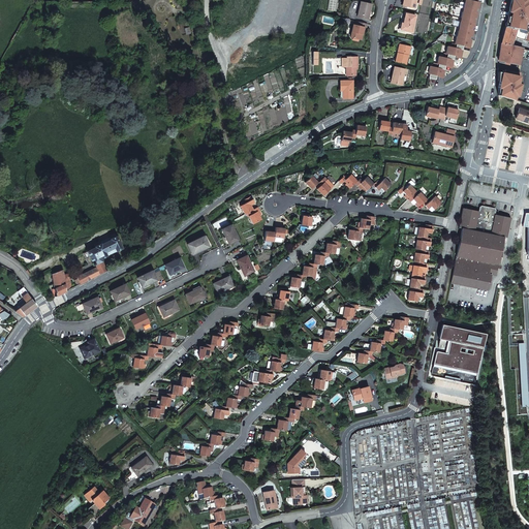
[(477,8),(479,1),(469,0),(463,0),(463,3),(462,3),(461,8),(462,8),(462,12),(460,11),(459,18),(460,18),(460,22),(459,21),(458,27),(459,27),(458,30),(457,30),(456,36),(454,43),(456,43),(455,48),(447,47),(445,54),(447,54),(446,58),(438,56),(437,63),(438,64),(437,67),(430,65),(428,73),(429,73),(429,78),(435,79),(436,74),(442,76),(445,65),(452,66),(454,55),(461,57),(463,45),(469,47),(471,39),(468,38),(469,36),(472,36),(473,30),(470,29),(471,27),(473,27),(475,21),(472,20),(473,17),(476,18),(477,10),(474,10),(475,8),(477,8)]
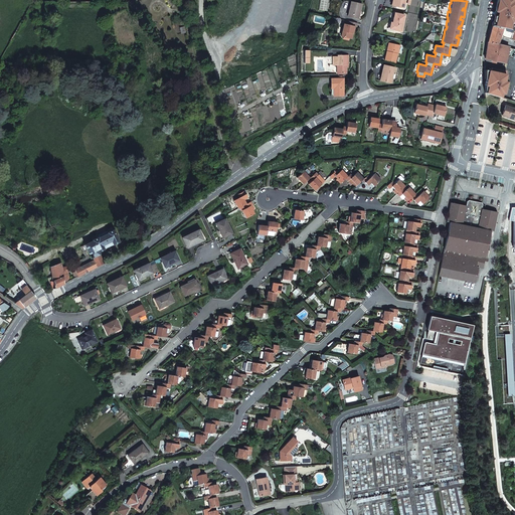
[(499,13),(495,27),(512,31),(514,32),(514,31),(514,0),(501,0),(501,1),(499,1),(496,12),(499,13)]
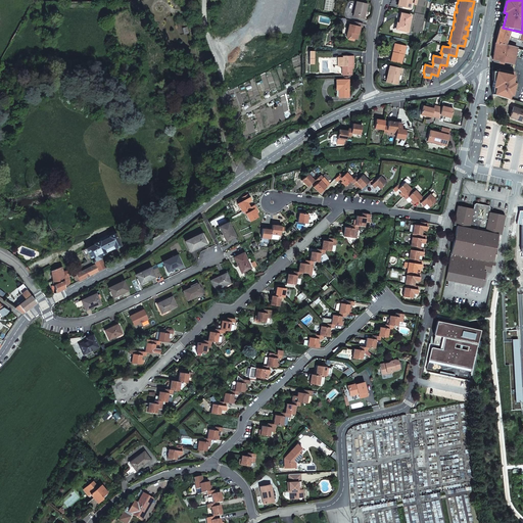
[(352,15),(363,18),(366,4),(355,1),(352,15)]
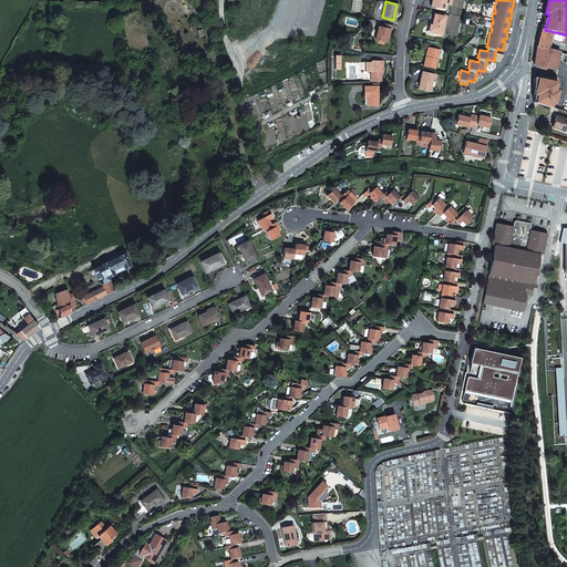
[(429,31),(441,34),(444,16),(434,13),(432,24),(430,24),(429,31)]
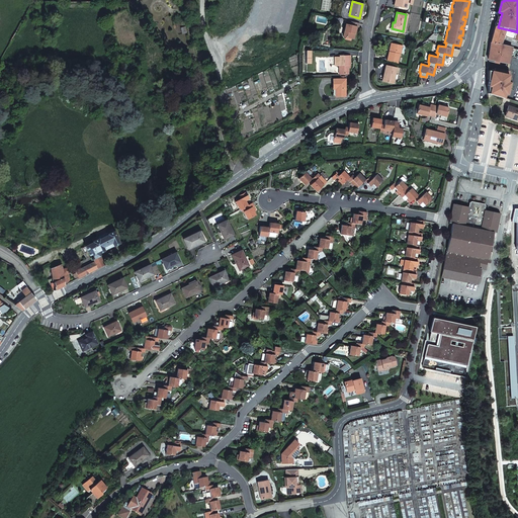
[(358,22),(349,21),(349,24),(344,23),(342,36),(353,38),(355,26),(357,26),(358,22)]
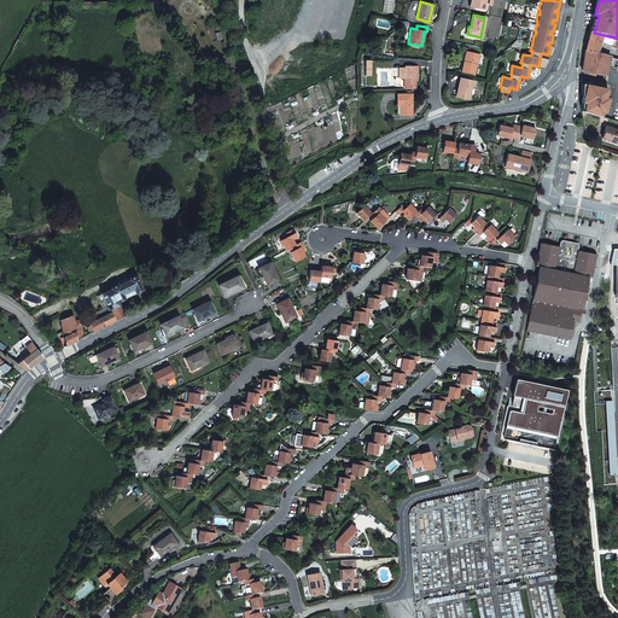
[(617,38),(617,39),(614,38),(594,33),(592,31),(587,50),(599,53),(601,45),(617,48),(617,38)]
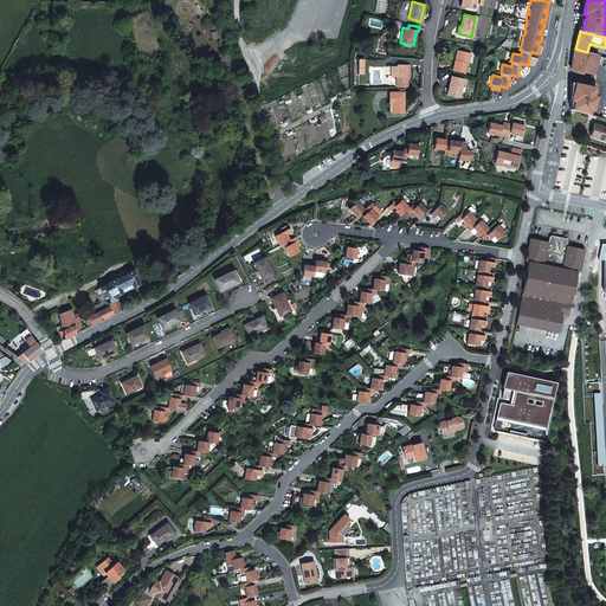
[(598,55),(587,52),(575,49),(575,52),(574,59),(572,71),(584,73),(585,72),(597,75),(601,57),(598,56),(598,55)]
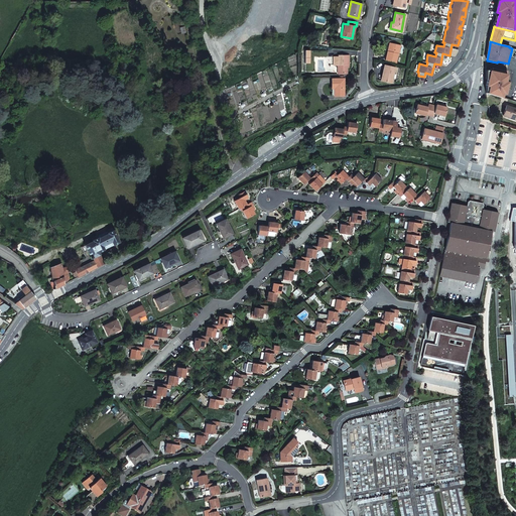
[(400,45),(390,43),(388,51),(387,51),(385,59),(396,62),(398,53),(400,45)]
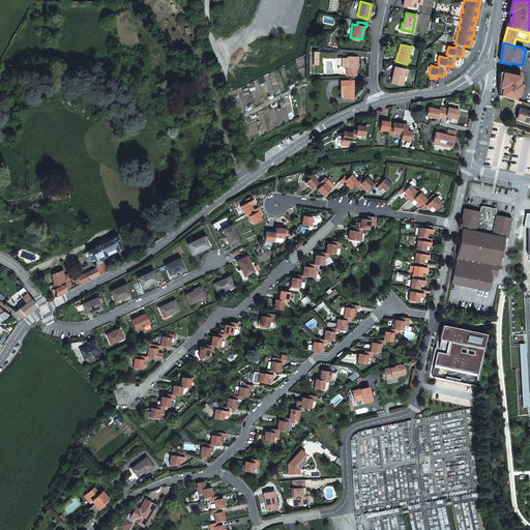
[(342,58),(342,67),(347,67),(347,76),(356,76),(356,69),(356,66),(357,66),(357,57),(347,57),(347,58),(342,58)]
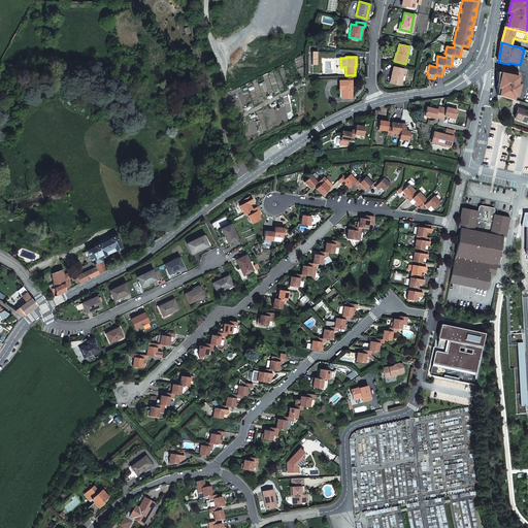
[(401,84),(404,68),(393,66),(391,74),(392,75),(391,81),(401,84)]
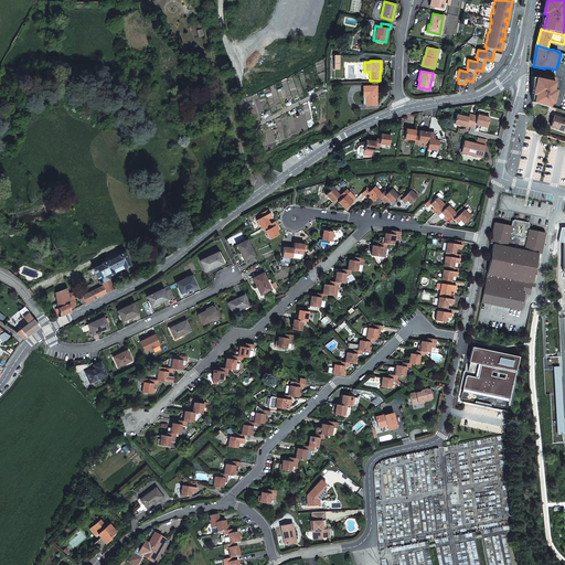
[(540,78),(533,76),(533,86),(534,86),(533,94),(533,102),(550,107),(551,100),(554,102),(556,88),(554,88),(556,77),(541,74),(540,78)]
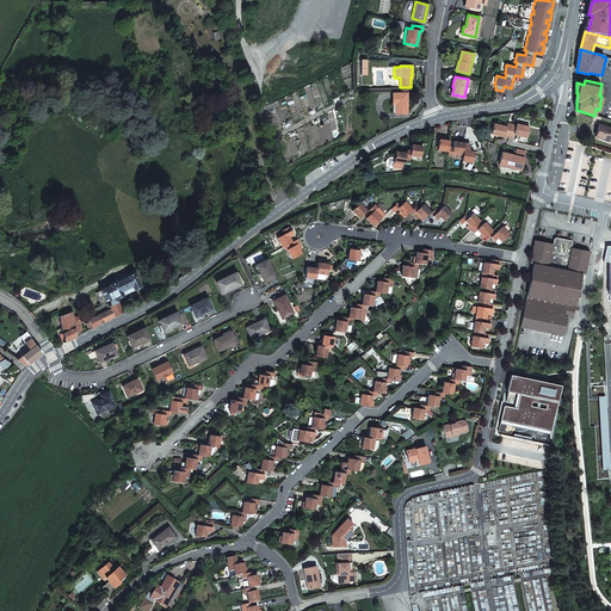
[(406,93),(405,93),(401,93),(392,93),(392,104),(396,104),(396,113),(406,113),(406,93)]
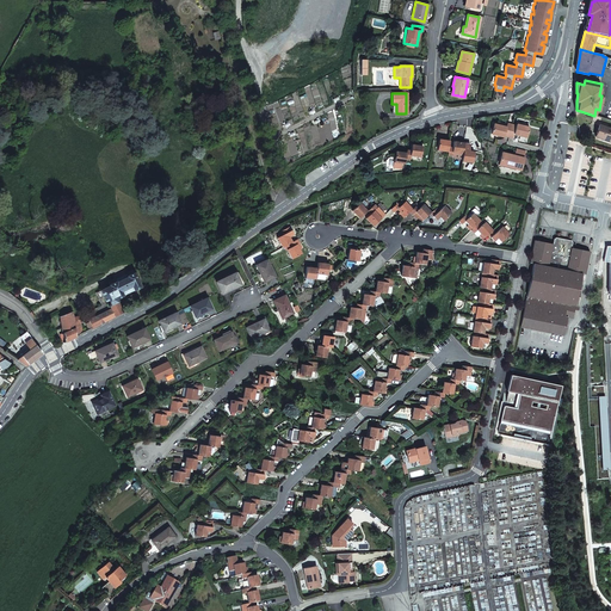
[(504,136),(508,137),(512,125),(507,124),(506,128),(493,124),(491,134),(504,137),(504,136)]
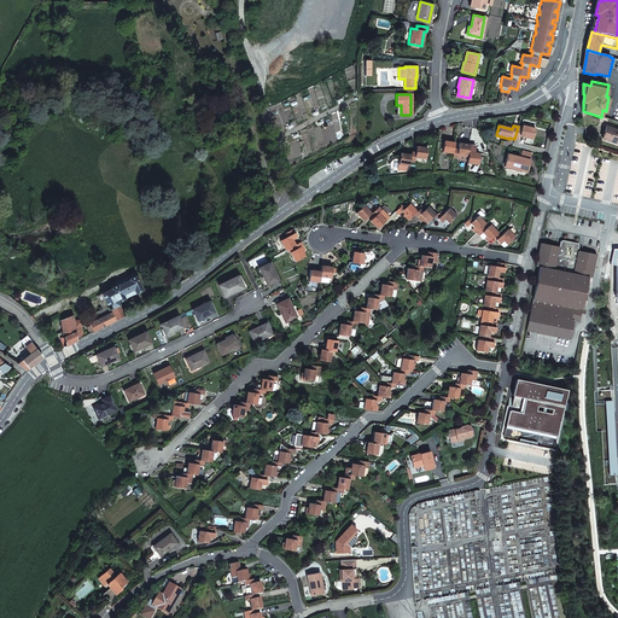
[(518,127),(514,139),(519,140),(519,136),(532,139),(535,129),(523,126),(522,128),(518,127)]
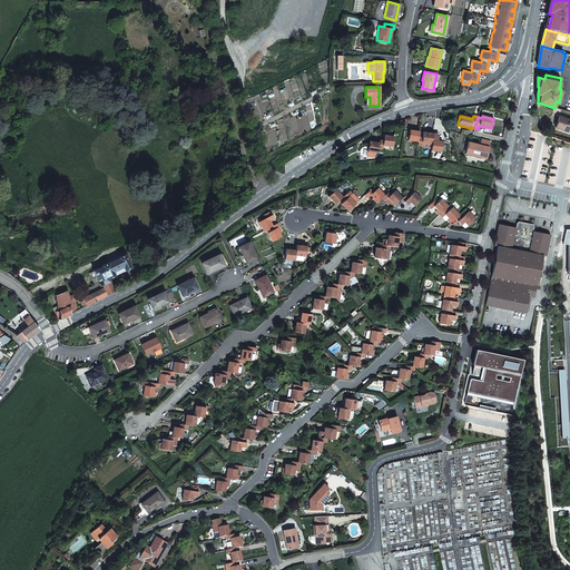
[(560,128),(566,130),(569,121),(569,119),(559,116),(556,127),(560,128)]
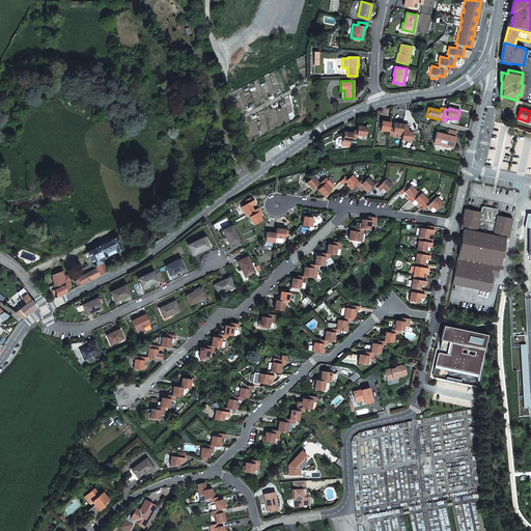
[(389,127),(390,122),(380,120),(379,131),(388,132),(389,127)]
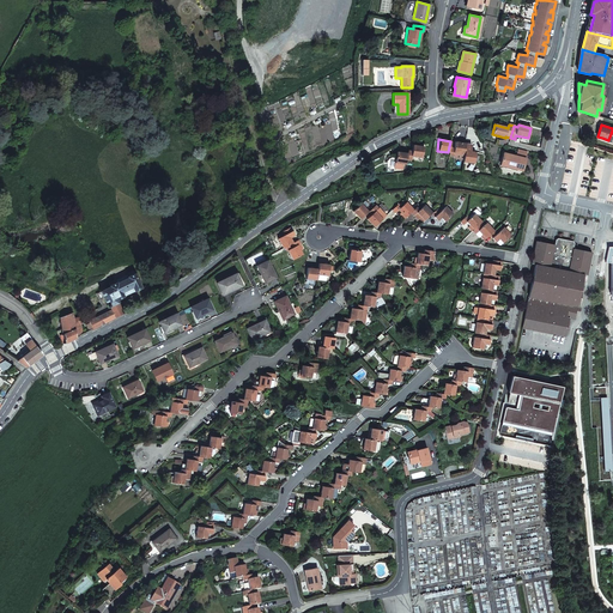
[(463,149),(465,143),(454,141),(453,147),(449,146),(448,152),(448,157),(462,159),(462,156),(463,149)]
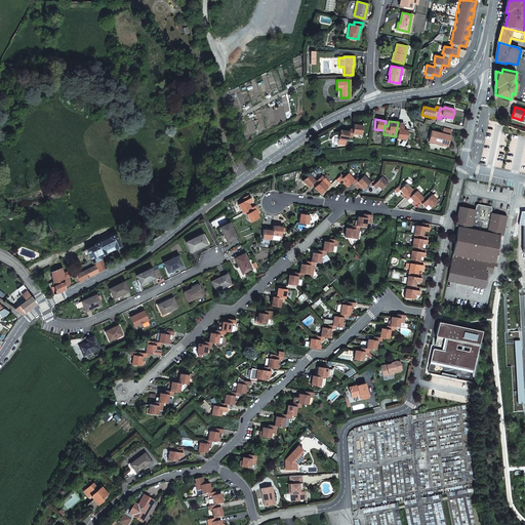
[(401,123),(398,122),(397,127),(396,133),(396,136),(396,138),(405,139),(406,130),(402,129),(402,125),(401,123)]
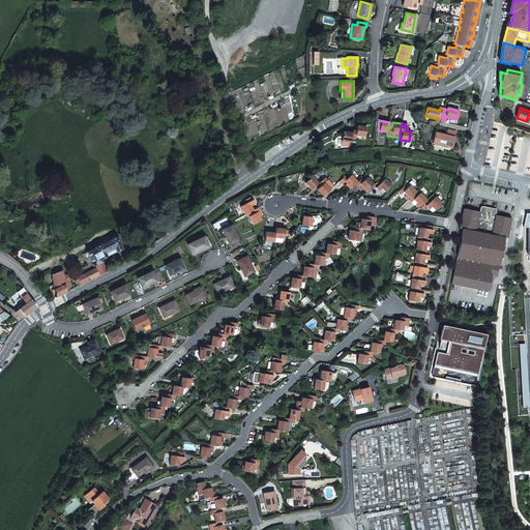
[(355,131),(352,131),(351,134),(351,139),(355,139),(356,136),(364,137),(365,128),(356,126),(355,131)]
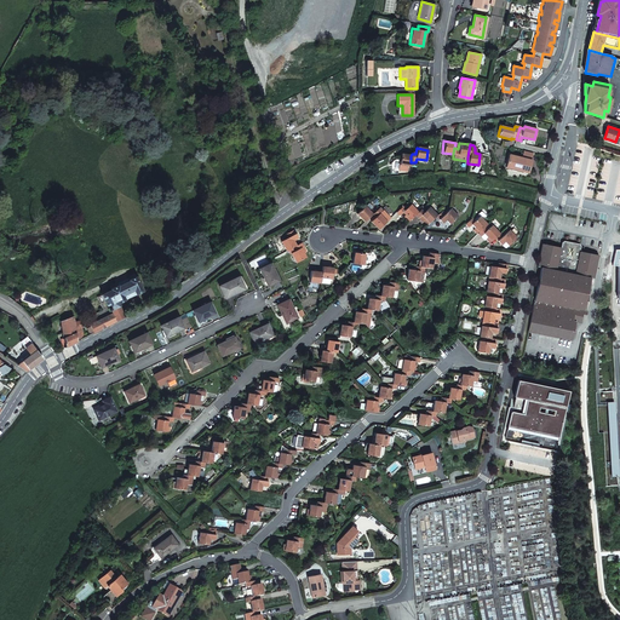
[(529,160),(530,155),(522,153),(521,158),(509,155),(505,165),(517,168),(516,171),(522,173),(522,171),(527,172),(530,161),(529,160)]
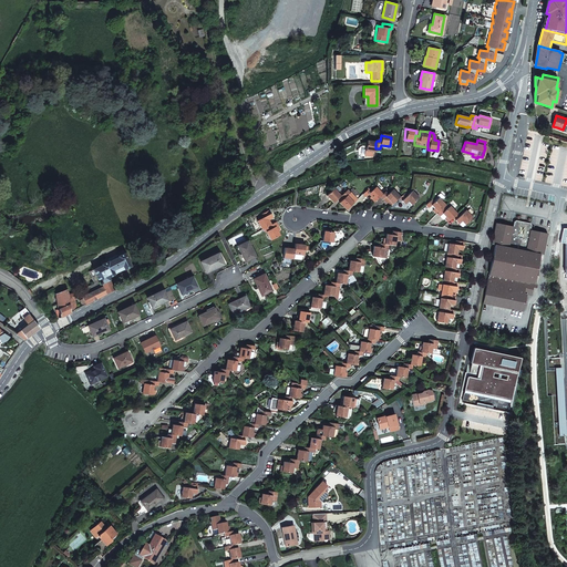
[(368,156),(373,157),(374,151),(375,148),(375,143),(366,142),(364,151),(368,151),(368,156)]
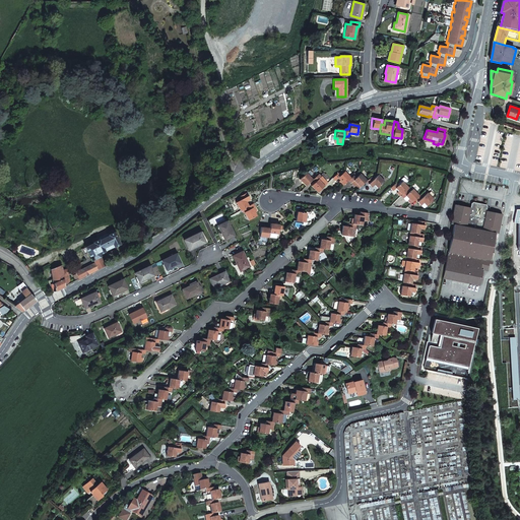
[(341,187),(347,181),(350,179),(343,172),(339,176),(337,173),(332,178),(334,181),(337,179),(340,182),(338,183),(341,187)]
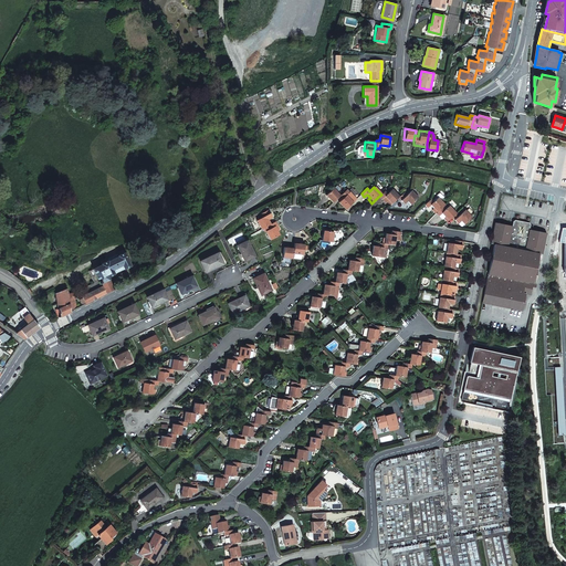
[(332,202),(339,195),(333,188),(325,195),(332,202)]
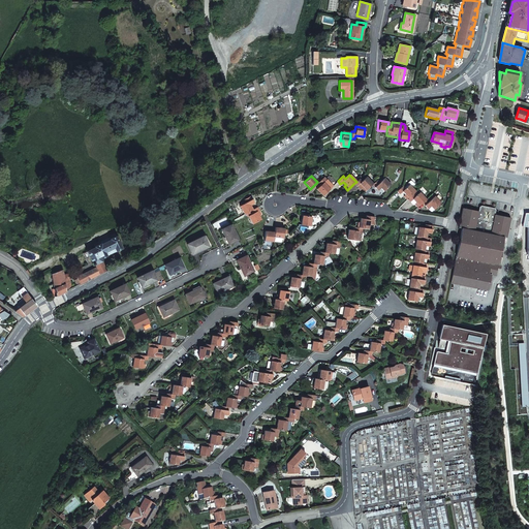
[(322,195),(330,189),(323,183),(327,180),(323,177),(317,182),(319,185),(316,188),(322,195)]
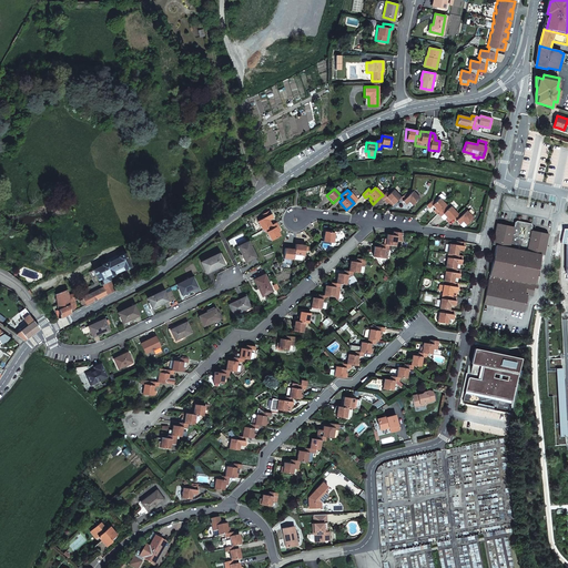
[(398,199),(399,198),(393,190),(388,194),(386,192),(383,195),(379,198),(383,200),(386,203),(387,203),(391,206),(398,199)]
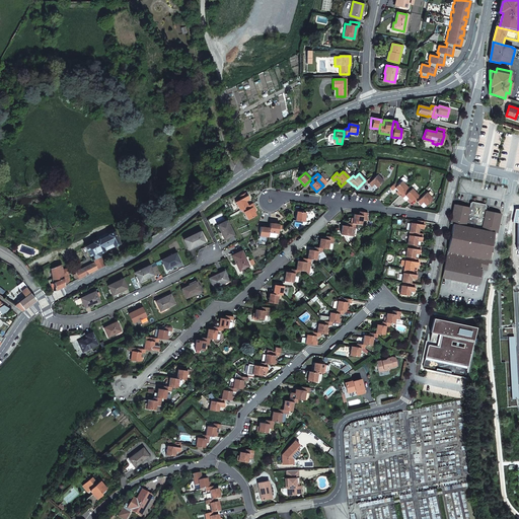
[(383,181),(376,174),(372,178),(370,176),(365,180),(364,181),(370,188),(373,184),(376,188),(383,181)]
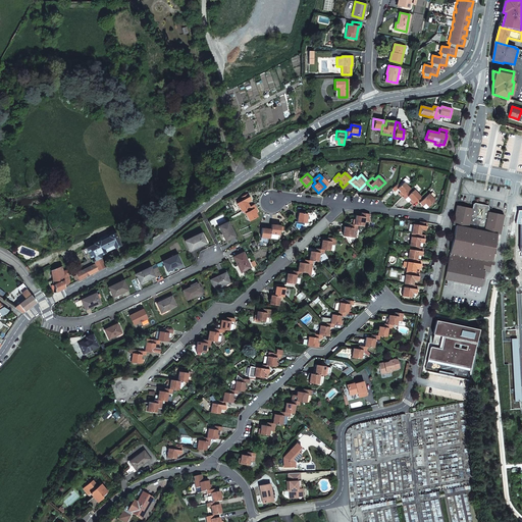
[(402,197),(408,191),(410,189),(404,181),(400,186),(398,184),(392,190),(394,192),(397,190),(400,193),(398,194),(402,197)]
